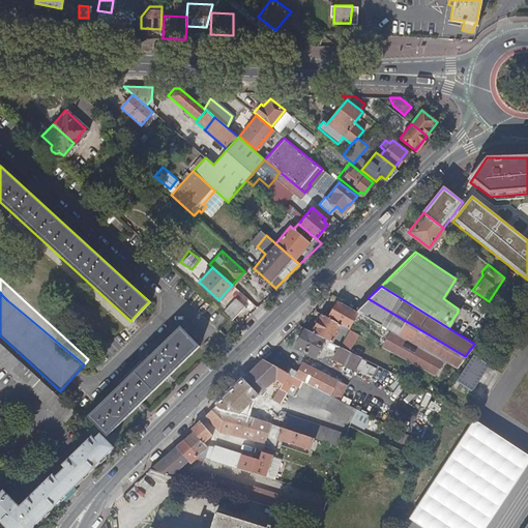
[(222,312),(230,319),(242,305),(233,297),(222,312)]
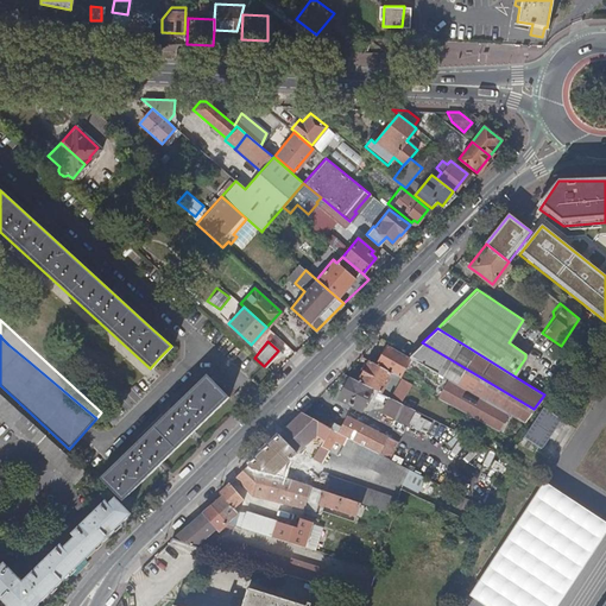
[(504,411),(523,422),(534,409),(422,342),(408,357),(410,357),(448,379),(464,387),(478,396),(504,411)]
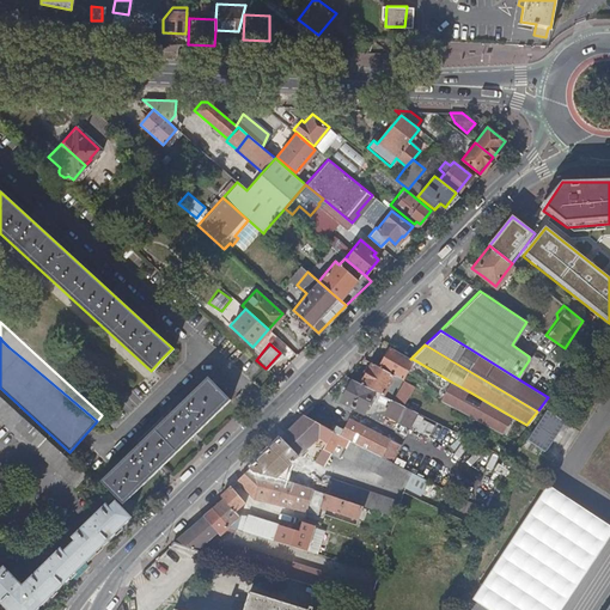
[(401,379),(413,359),(410,359),(389,347),(378,366),(394,374),(401,379)]
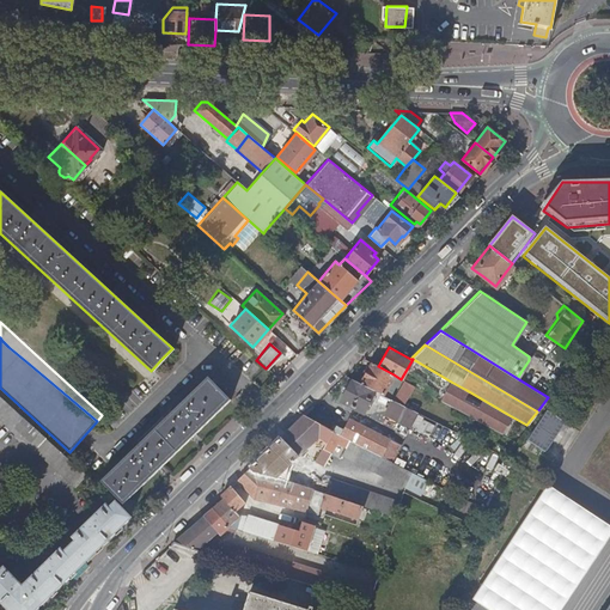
[(374,390),(383,395),(394,374),(378,366),(371,363),(360,383),(374,390)]
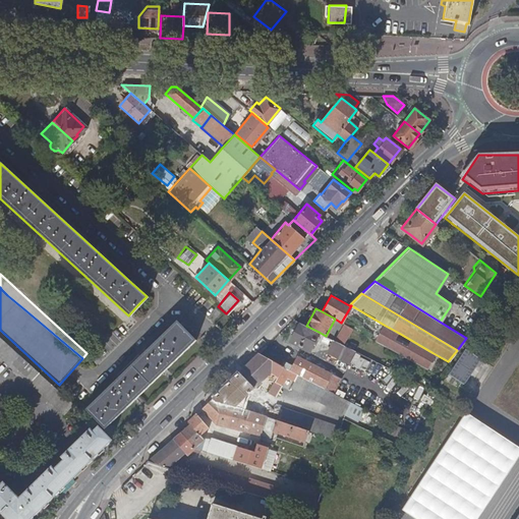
[(175,321),(83,408),(103,428),(135,397),(163,370),(194,340),(175,321)]
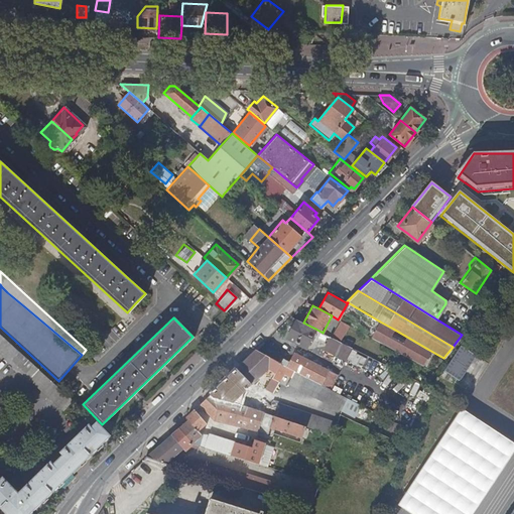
[(305,347),(315,329),(303,323),(296,318),(286,338),(305,347)]
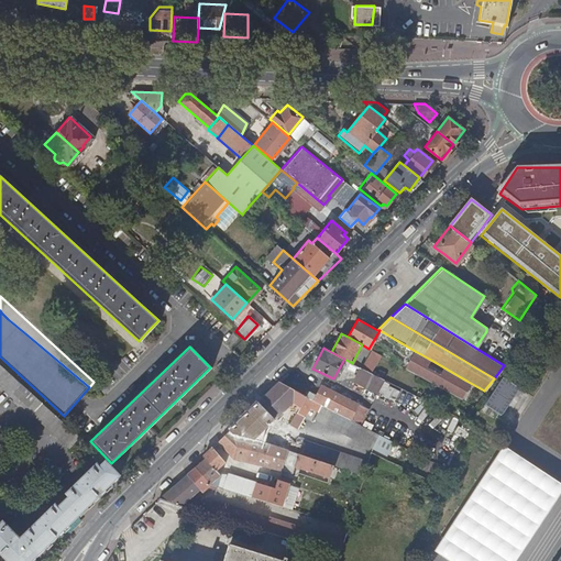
[(370,372),(381,354),(372,350),(362,367),(370,372)]
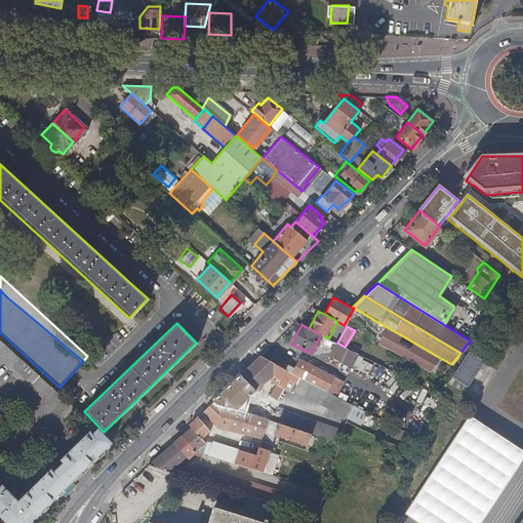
[(427,370),(435,355),(412,342),(408,349),(396,340),(400,334),(387,327),(377,343),(427,370)]
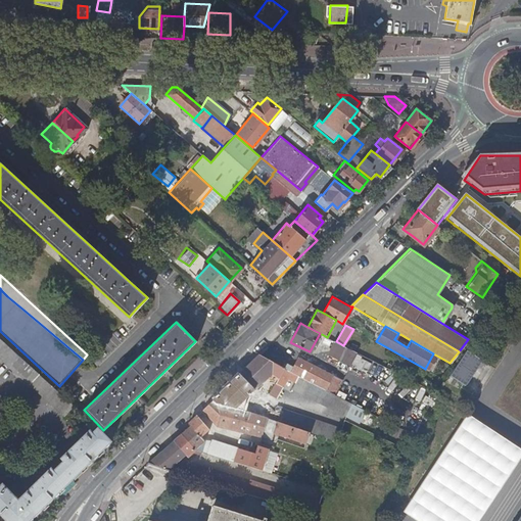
[(0,360),(27,383),(27,382),(62,415),(72,405),(36,373),(37,372),(0,339),(0,360)]
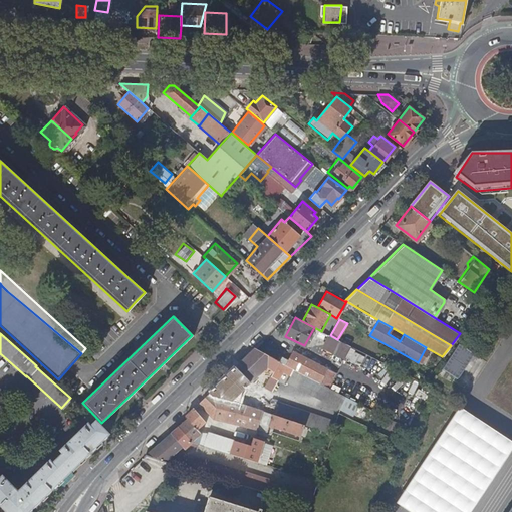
[(342,357),(349,345),(337,339),(330,335),(328,334),(322,346),(342,357)]
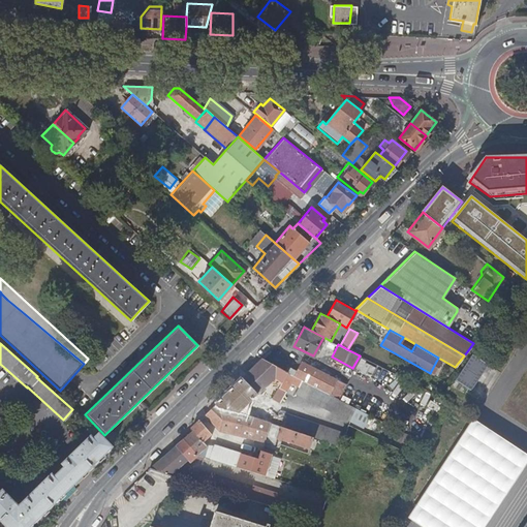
[(456,380),(472,389),(487,362),(470,352),(456,380)]
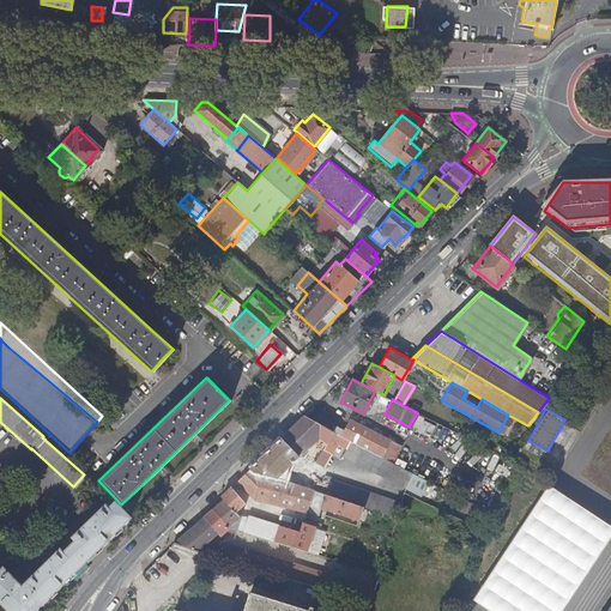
[(404,485),(411,471),(391,460),(328,429),(302,416),(280,436),(297,454),(303,447),(301,446),(313,430),(315,433),(327,439),(315,461),(322,466),(337,441),(356,452),(352,459),(404,485)]
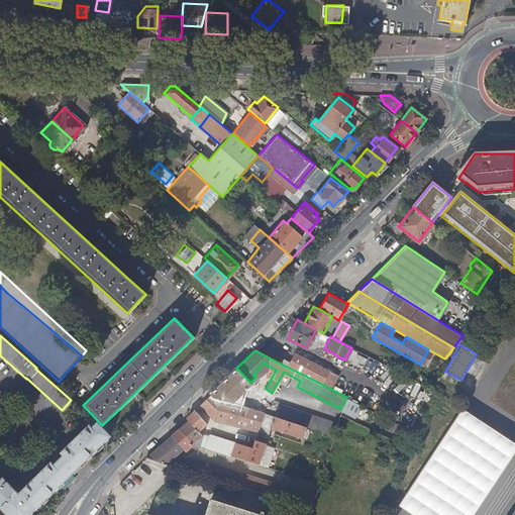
[(277,362),(329,388),(336,374),(294,352),(289,362),(282,358),(279,357),(277,362)]
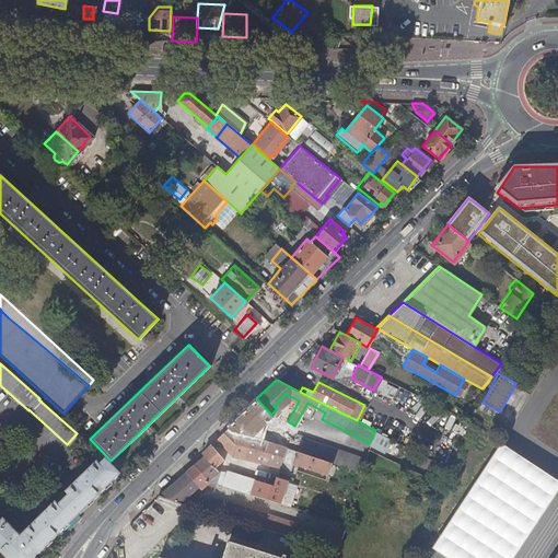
[(277,408),(288,395),(286,393),(275,407),(277,408)]
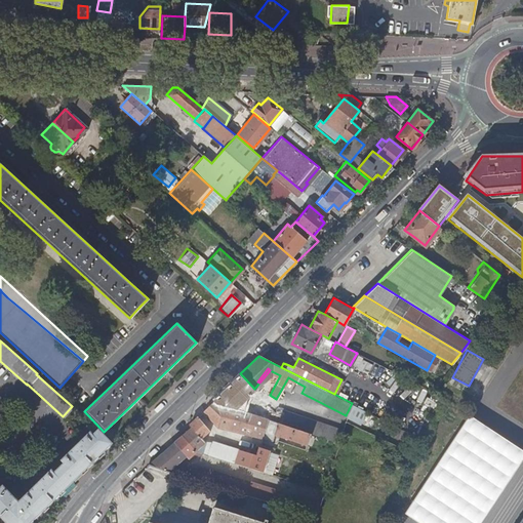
[(420,403),(427,412),(439,403),(432,395),(420,403)]
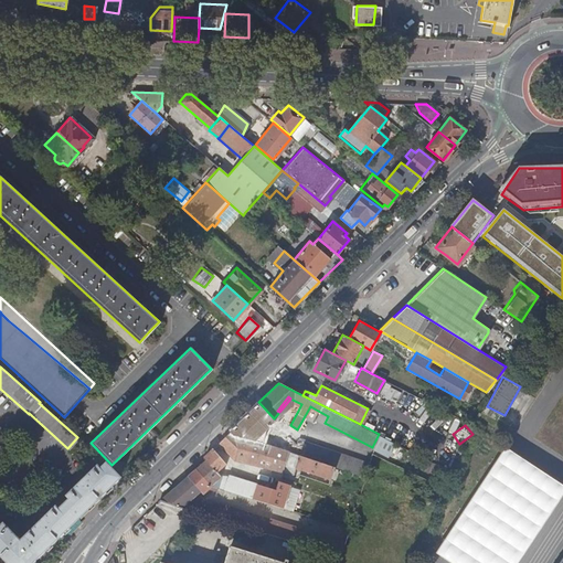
[(288,452),(298,454),(301,445),(256,429),(252,441),(259,442),(288,452)]
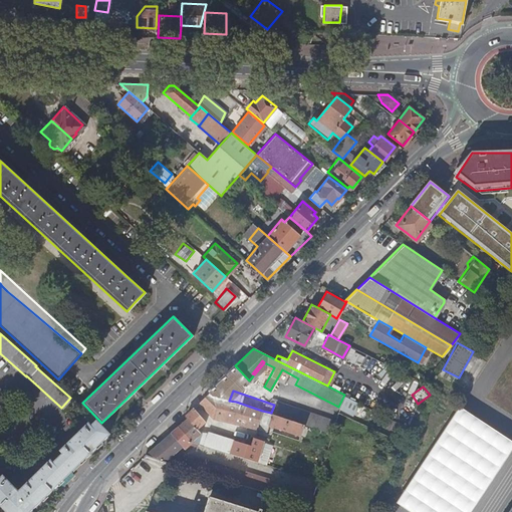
[(238,455),(256,461),(263,439),(254,436),(262,411),(236,402),(229,401),(211,397),(208,393),(199,402),(212,416),(220,419),(220,421),(223,422),(224,420),(239,424),(239,429),(248,432),(243,445),(241,444),(238,455)]
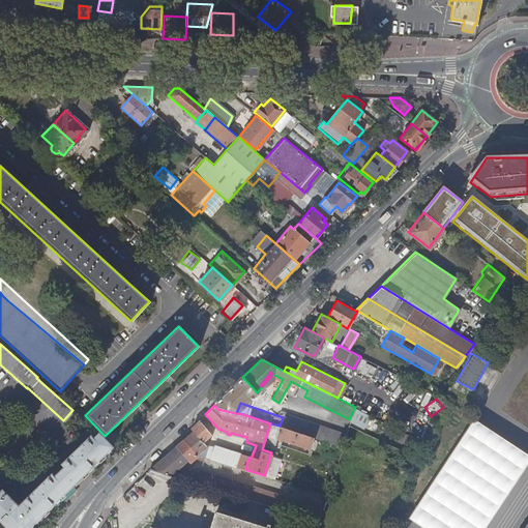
[(342,446),(346,433),(287,413),(283,427),(312,437),(342,446)]
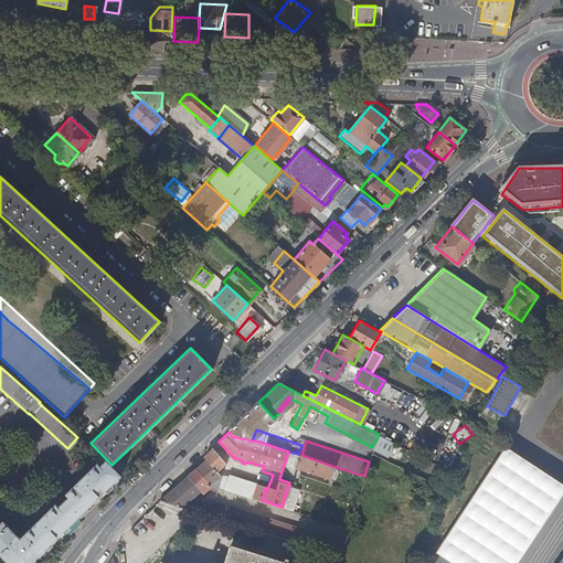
[(517,562),(562,492),(562,482),(506,447),(437,553),(452,562),(517,562)]
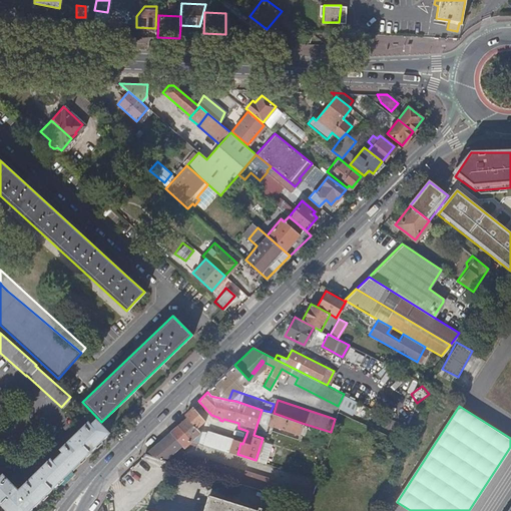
[(177,425),(190,440),(217,448),(220,437),(200,431),(196,428),(203,421),(192,407),(183,415),(186,417),(179,423),(177,421),(175,423),(177,425)]
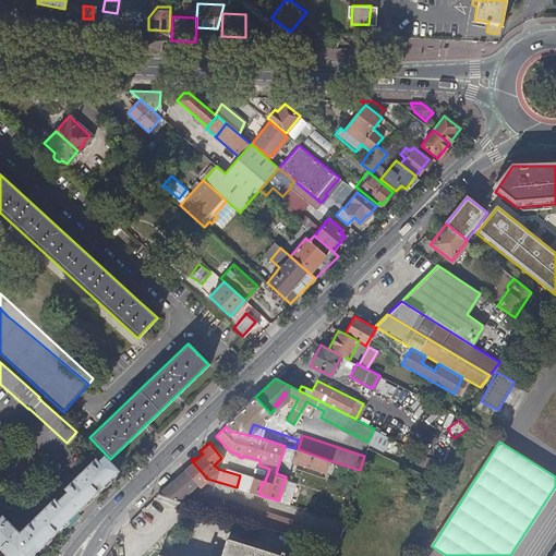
[(328,460),(298,449),(294,448),(291,460),(325,471),(328,460)]
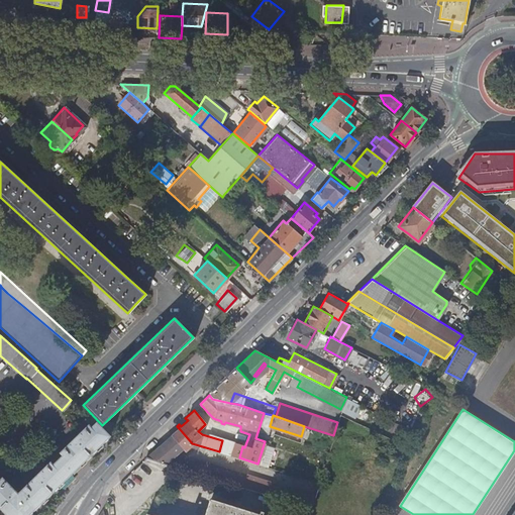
[(0,507),(7,514),(25,514),(70,472),(108,434),(95,421),(90,427),(88,424),(60,451),(62,454),(54,464),(50,461),(18,493),(2,477),(0,479),(0,507)]
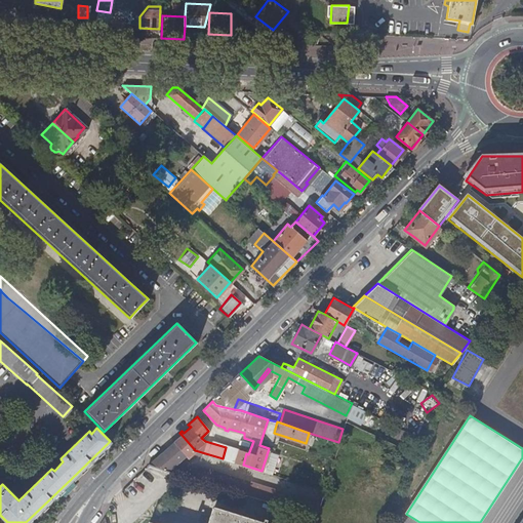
[(148,465),(164,469),(183,452),(187,456),(195,450),(182,435),(148,465)]
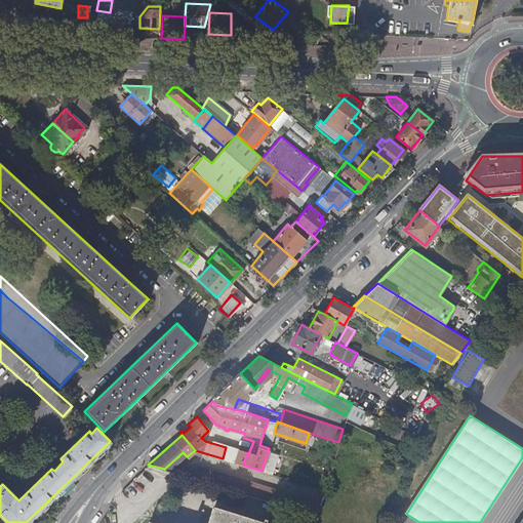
[(243,465),(246,453),(226,447),(223,458),(243,465)]
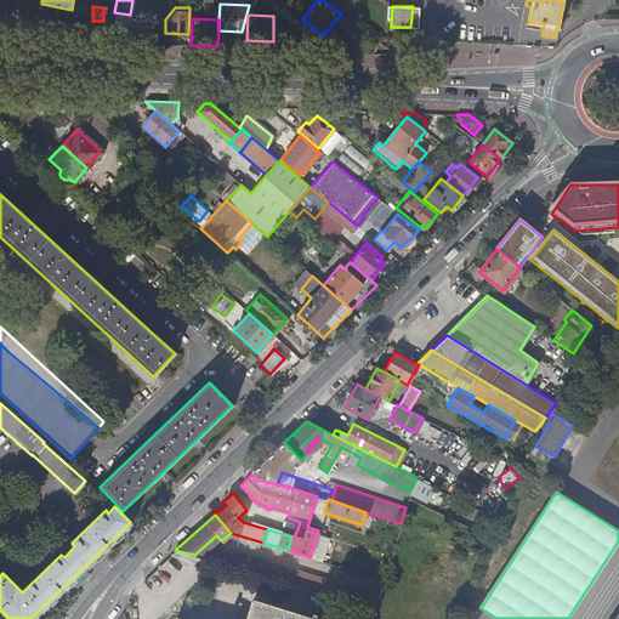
[(186,618),(177,615),(175,618),(317,618),(253,598),(245,618),(186,618)]
